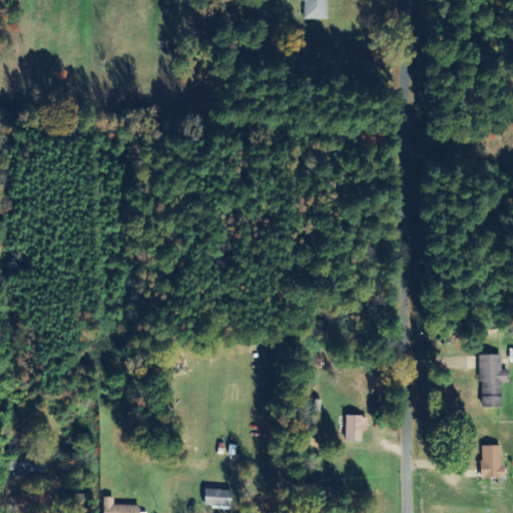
[(328,20),(328,0),(298,0),(298,2),(305,2),(305,20),(328,20)]
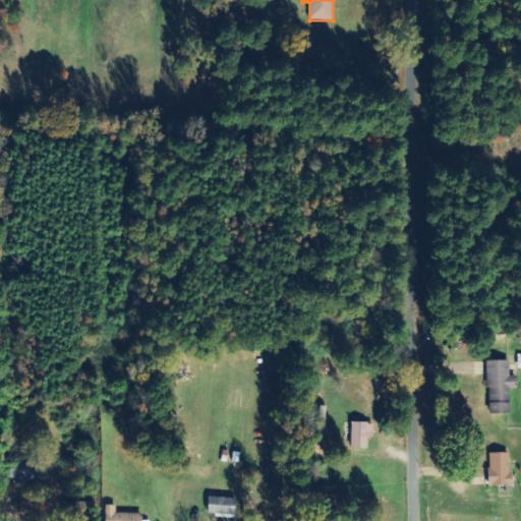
[(510,361),(488,361),(489,415),(511,414),(510,389),(518,389),(517,377),(510,377),(510,361)]
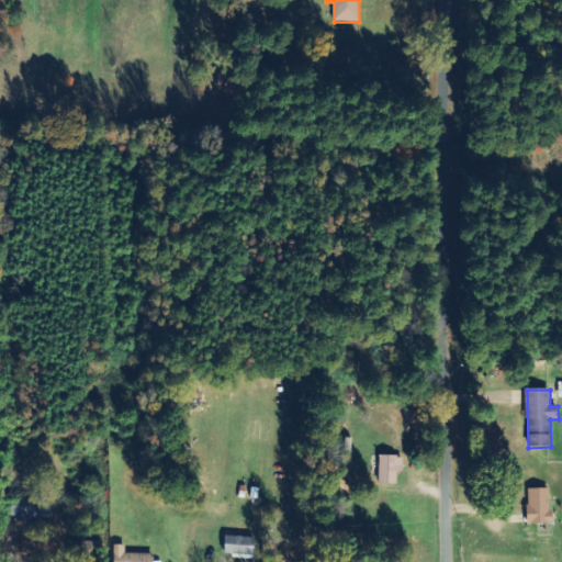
[(379,485),(397,485),(397,473),(403,474),(404,457),(380,457),(379,485)]
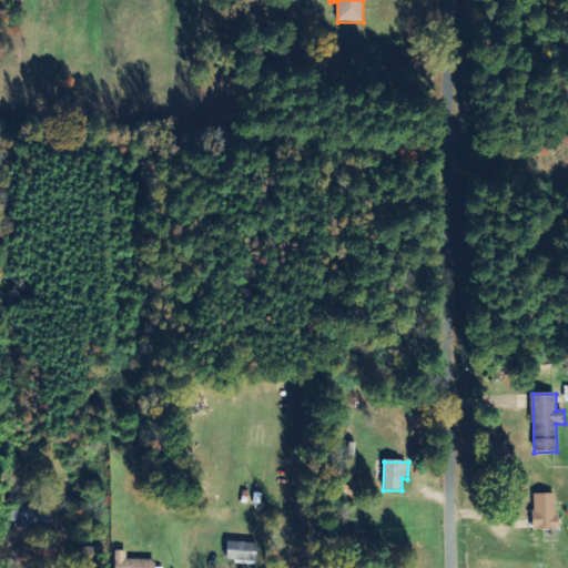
[(534,530),(557,529),(557,495),(533,495),(534,530)]
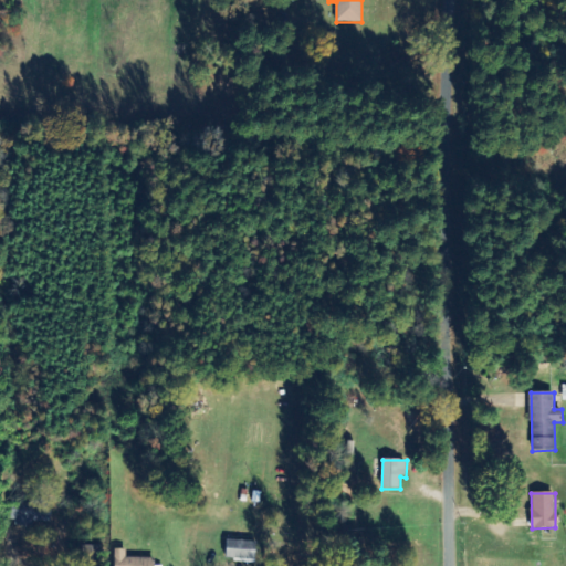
[(257,562),(257,542),(227,541),(226,562),(257,562)]
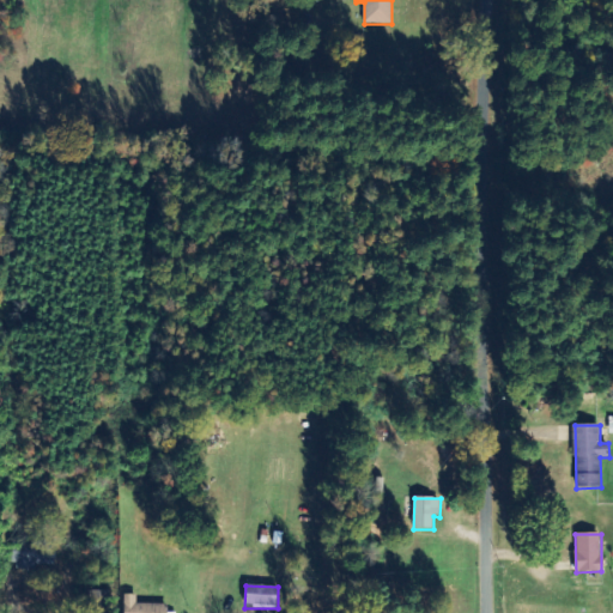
[(137,605),(138,595),(125,595),(123,612),(167,612),(168,605),(137,605)]
